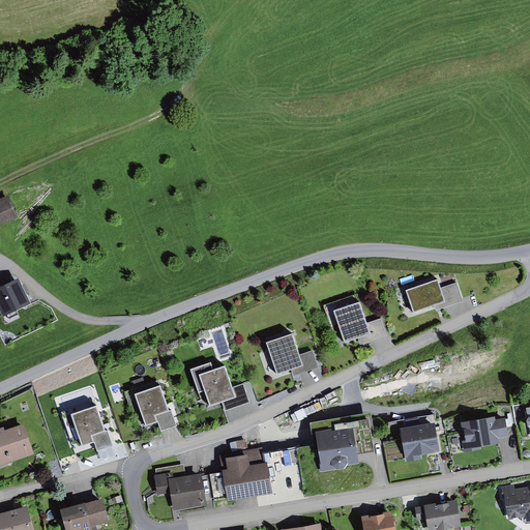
[(0,226),(17,218),(7,198),(0,201),(0,226)]
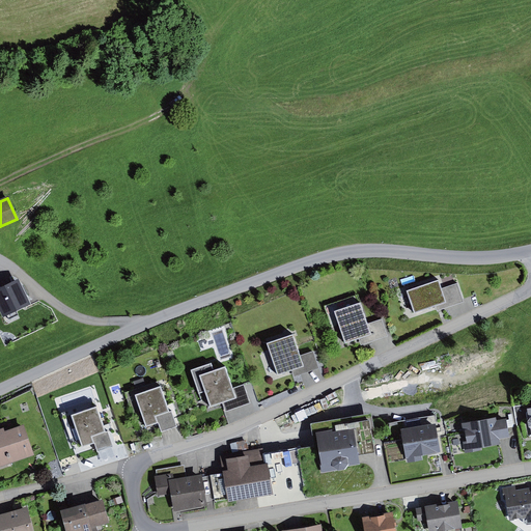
[(20,281),(0,290),(0,309),(5,319),(32,305),(20,281)]
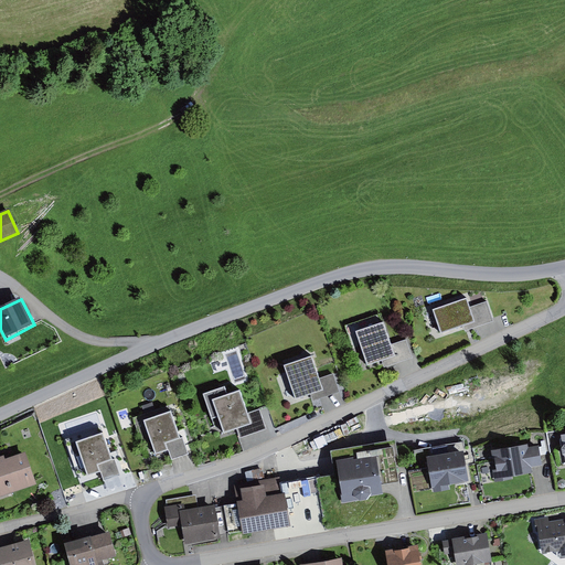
[(467,300),(434,311),(441,334),(464,327),(466,331),(494,322),(488,302),(469,308),(467,300)]
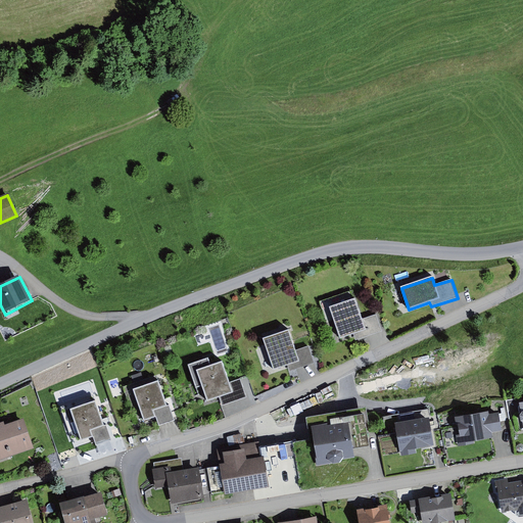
[(353,289),(339,293),(341,300),(355,297),(353,289)]
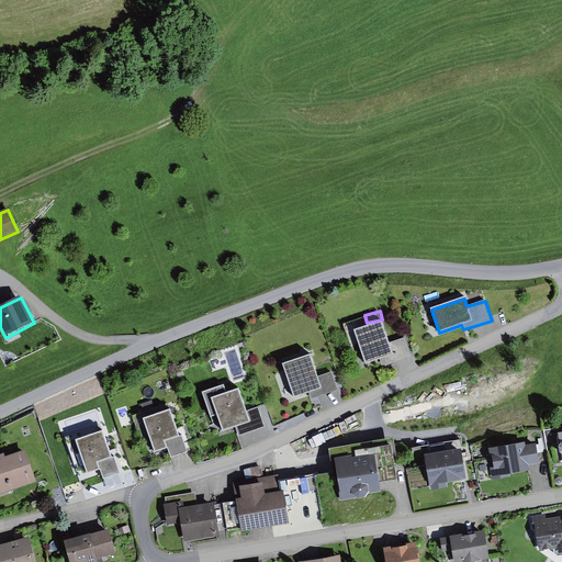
[(383,322),(353,332),(364,364),(381,359),(383,366),(411,357),(404,338),(390,343),(383,322)]
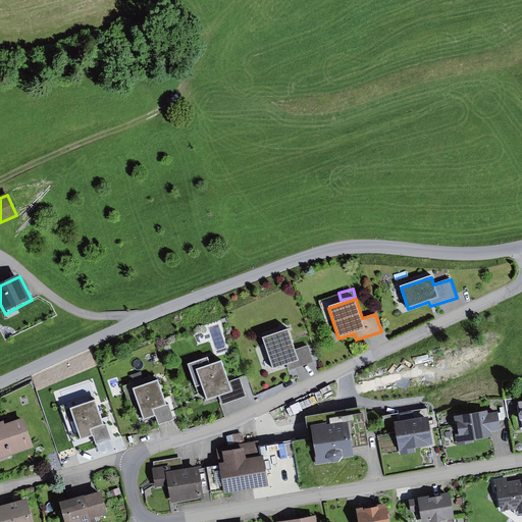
[(289,331),(263,340),(273,370),(288,365),(298,361),(295,351),(289,331)]
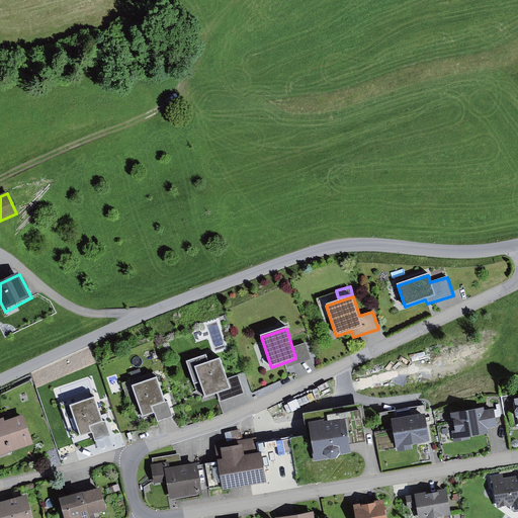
[(306,343),(292,348),(295,358),(285,362),(287,367),(311,359),(306,343)]
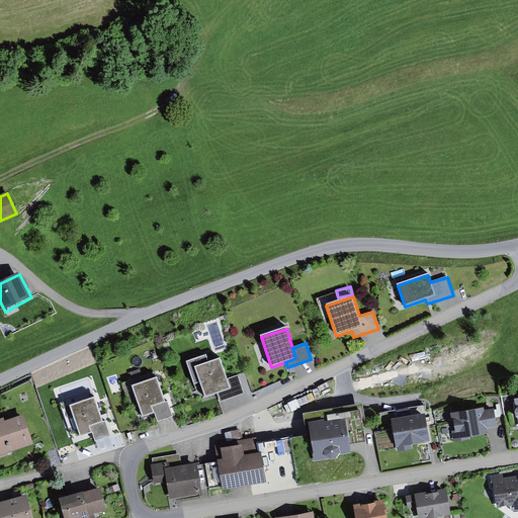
[(205,356),(186,362),(194,384),(200,382),(205,399),(219,395),(221,401),(244,394),(238,376),(228,379),(221,359),(208,363),(205,356)]
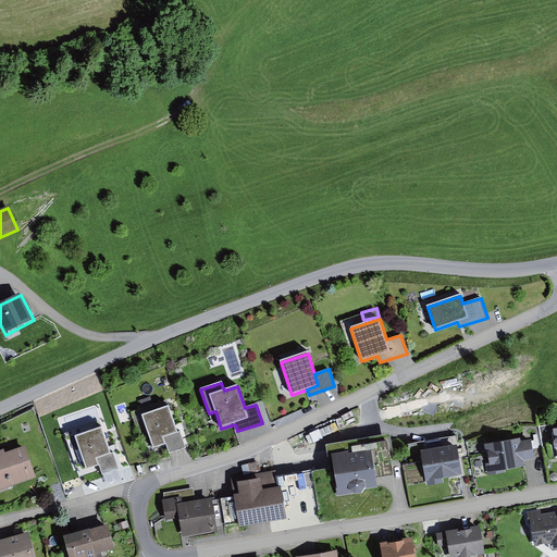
[(169,409),(143,418),(155,449),(165,445),(169,454),(185,448),(180,433),(177,434),(169,409)]
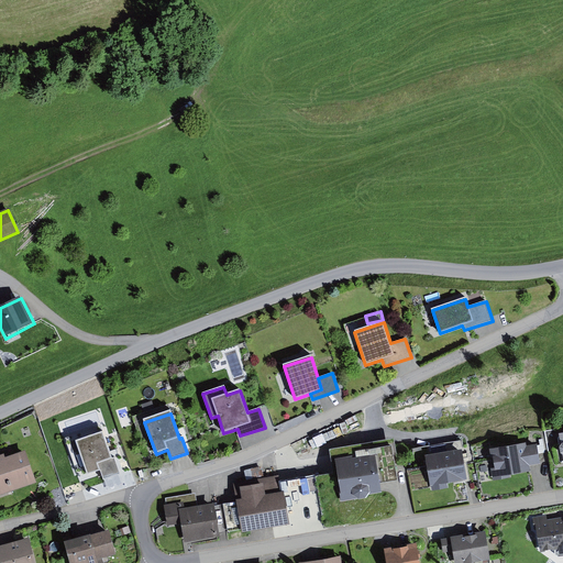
[(102,433),(76,443),(88,476),(100,472),(103,481),(120,475),(114,459),(112,459),(102,433)]
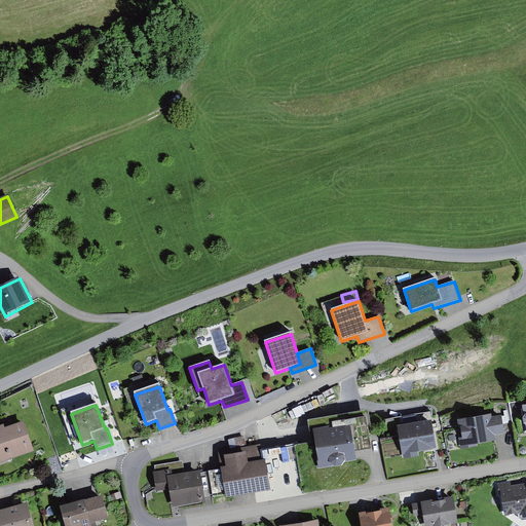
[(492,415),(457,420),(461,448),(495,442),(494,436),(504,434),(501,416),(492,418),(492,415)]
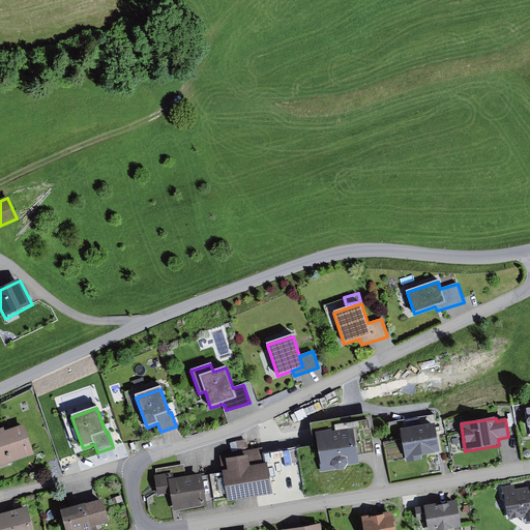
[(436,424),(401,431),(406,464),(421,461),(421,457),(440,453),(436,424)]
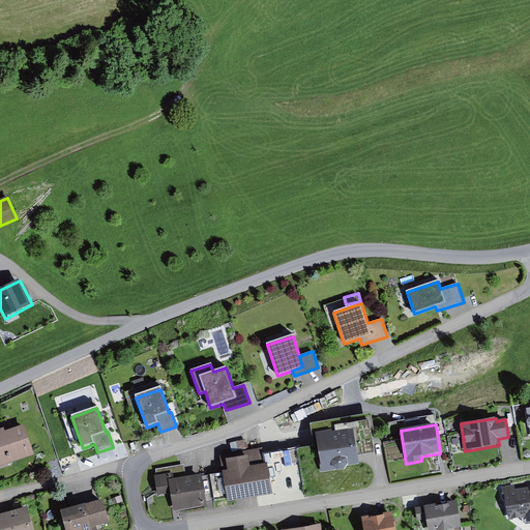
[(4,429),(0,430),(0,467),(34,453),(24,427),(6,433),(4,429)]
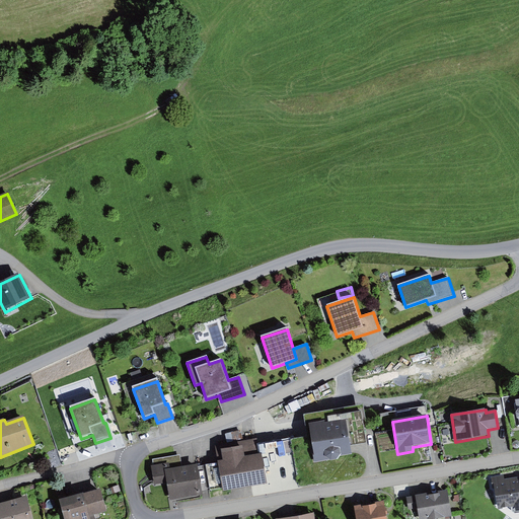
[(347,421),(309,426),(315,463),(329,461),(331,461),(337,460),(341,456),(352,455),(347,421)]
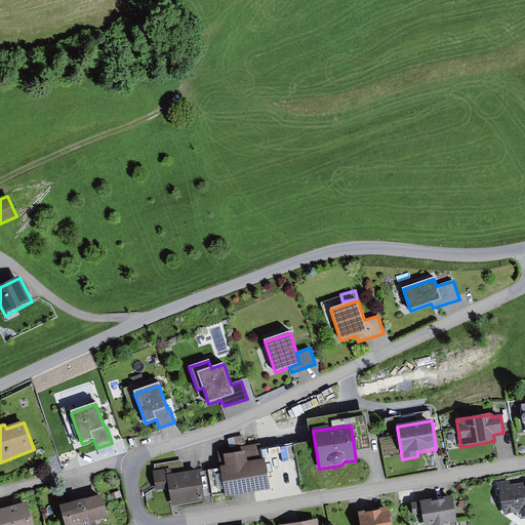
[(225,493),(226,497),(270,491),(269,487),(265,462),(263,445),(218,452),(220,471),(225,493)]
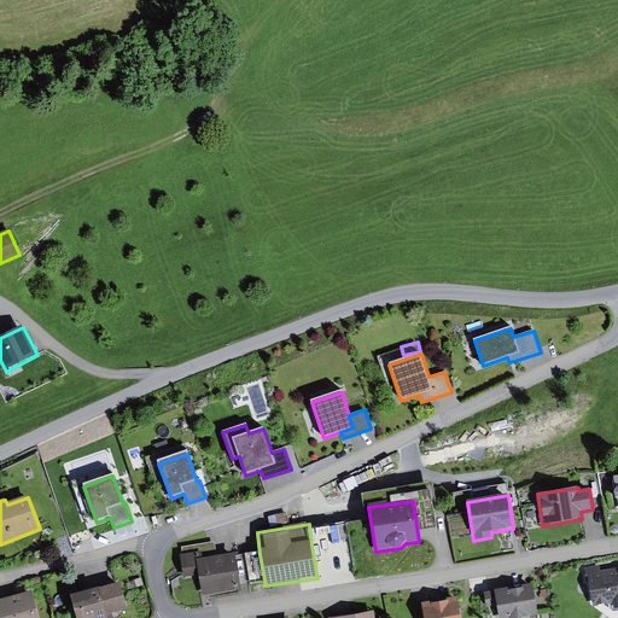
[(347,538),(312,544),(316,573),(351,567),(347,538)]
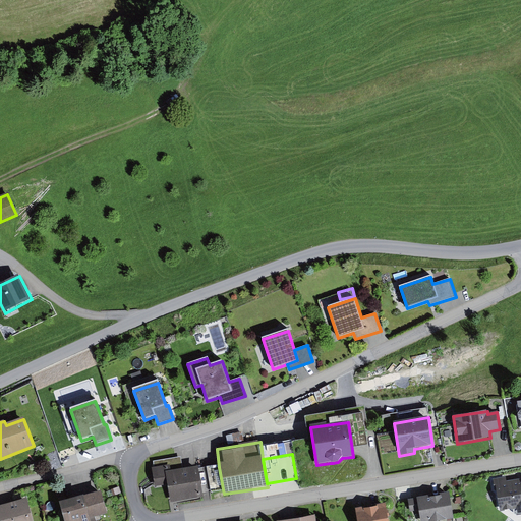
[(156,469),(153,469),(156,487),(168,484),(171,504),(204,499),(203,493),(198,470),(198,467),(183,470),(181,457),(154,462),(156,469)]
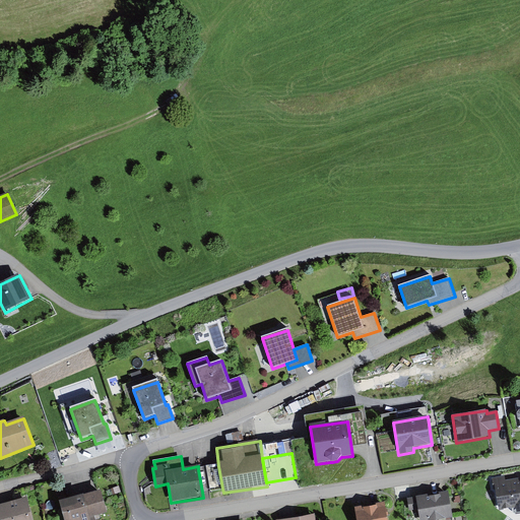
[(218,466),(198,469),(202,492),(222,489),(218,466)]
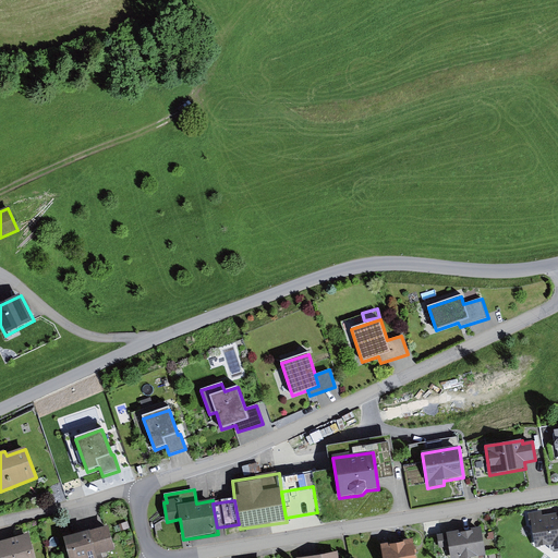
[(542,511),(528,513),(529,522),(532,522),(535,548),(555,546),(556,552),(557,550),(557,513),(543,517),(542,511)]
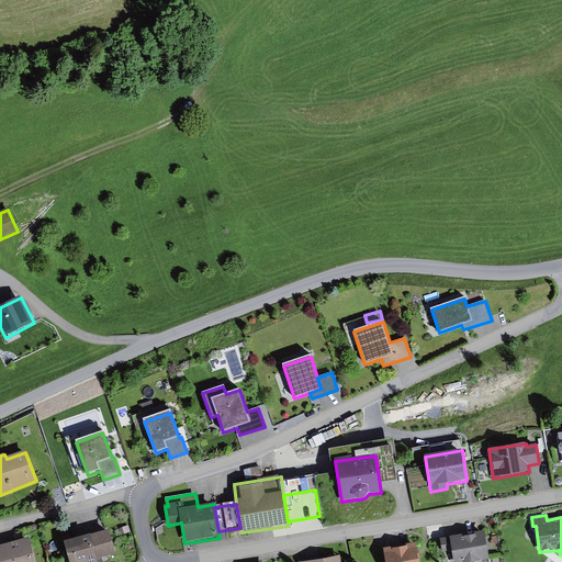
[(110,531),(89,537),(97,561),(116,555),(110,531)]
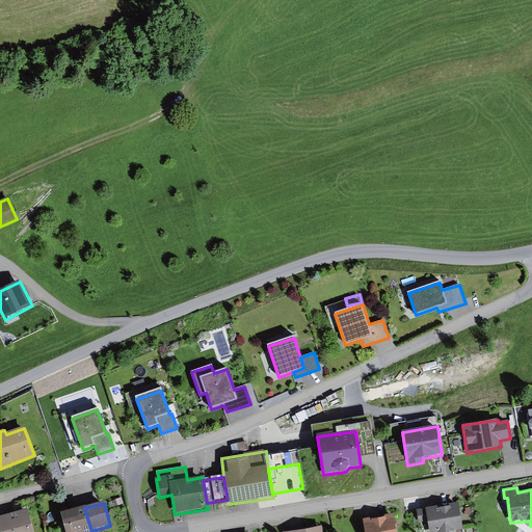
[(458,504),(417,510),(419,523),(428,522),(429,531),(451,531),(462,530),(458,504)]
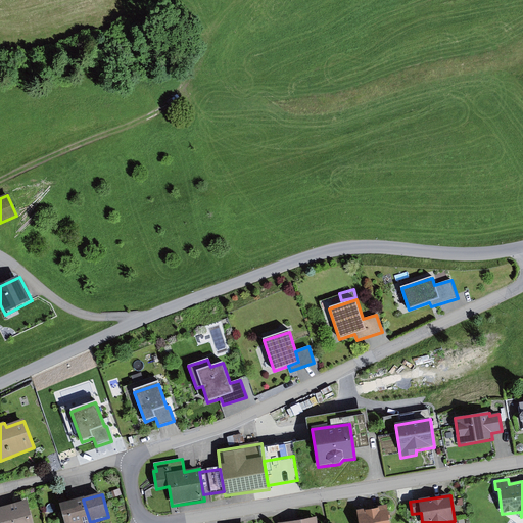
[(89,522),(90,522),(83,500),(59,507),(63,522),(89,522)]
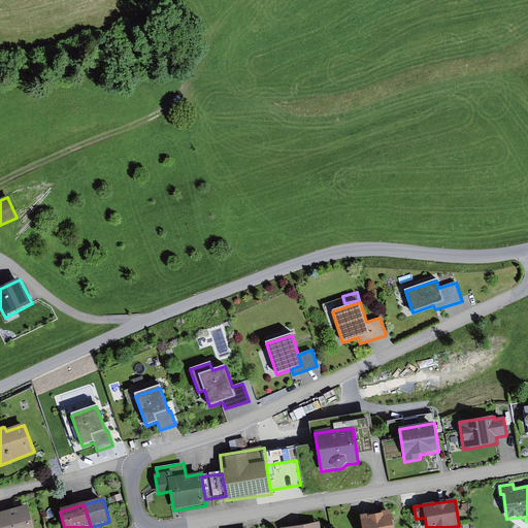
[(33,527),(28,506),(0,514),(0,527),(33,527)]
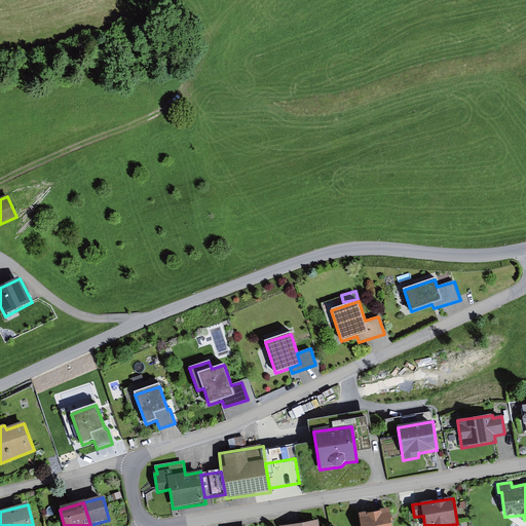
[(391,525),(389,510),(359,515),(361,525),(391,525)]
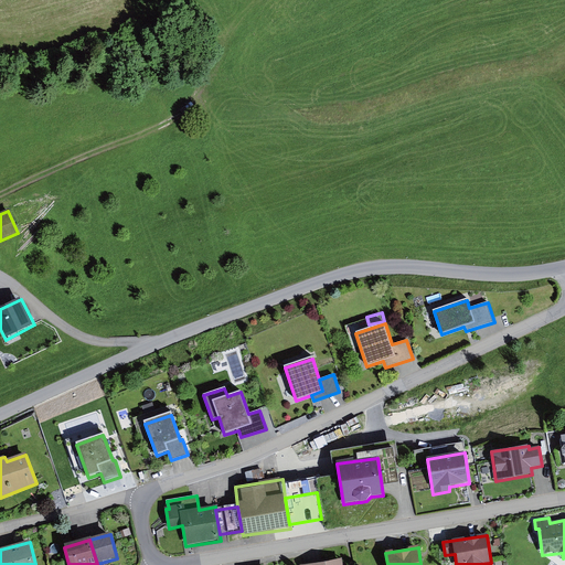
All buildings are outlined.
